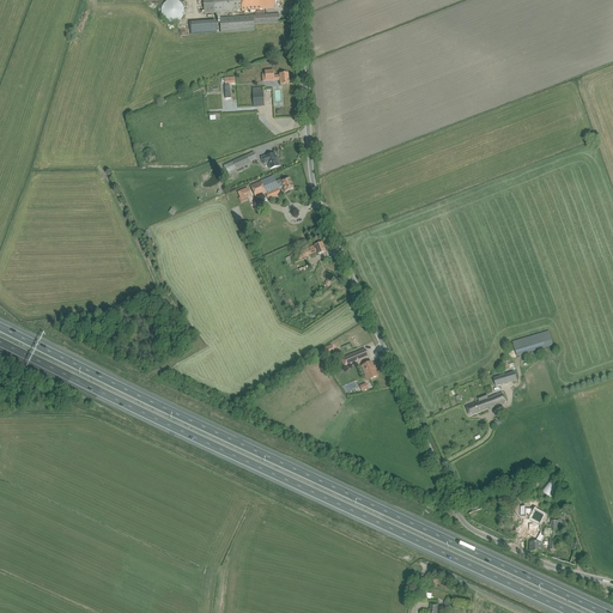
[(163,20),(181,22),(183,1),(164,0),(163,20)]
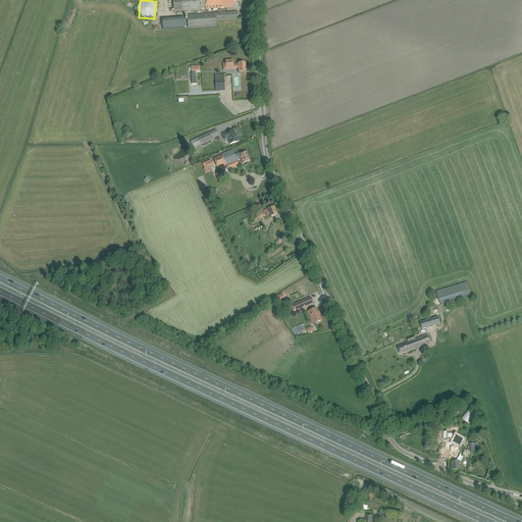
[(233,7),(232,2),(241,1),(240,0),(172,0),(173,11),(198,10),(198,8),(205,8),(205,9),(233,7)]
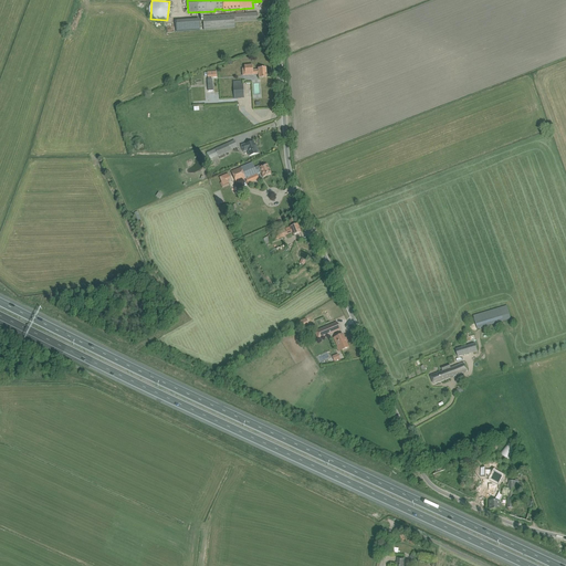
[(252,13),(202,17),(203,24),(203,30),(234,28),(234,23),(252,21),(258,21),(258,13),(252,13)]
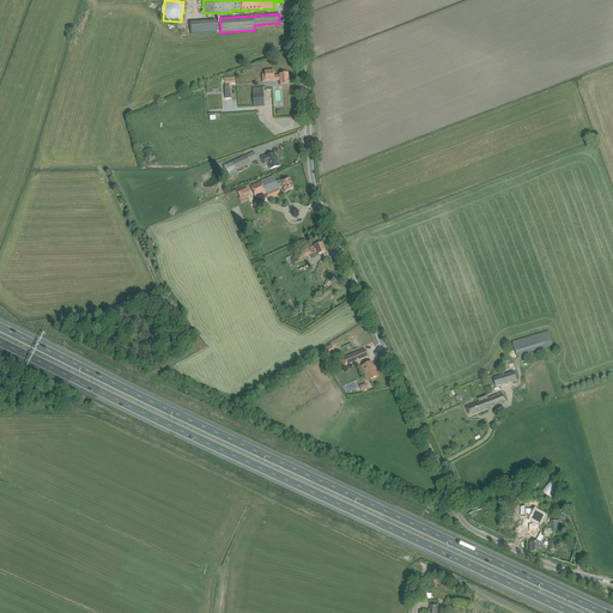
[(217,32),(217,20),(190,22),(190,34),(217,32)]
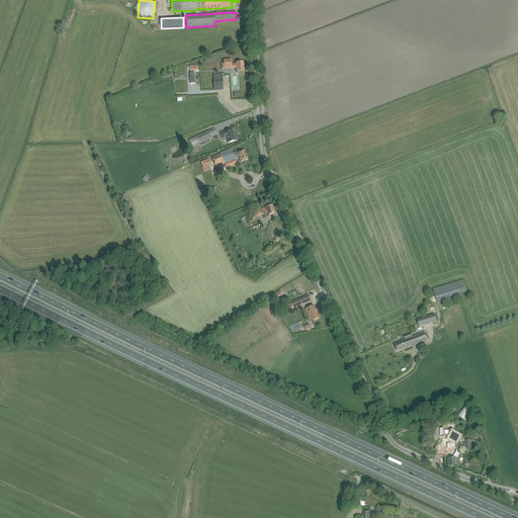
[(244,71),(243,63),(236,63),(236,64),(232,65),(231,60),(224,61),(224,63),(225,68),(229,68),(229,69),(232,69),(237,69),(237,72),(244,71)]
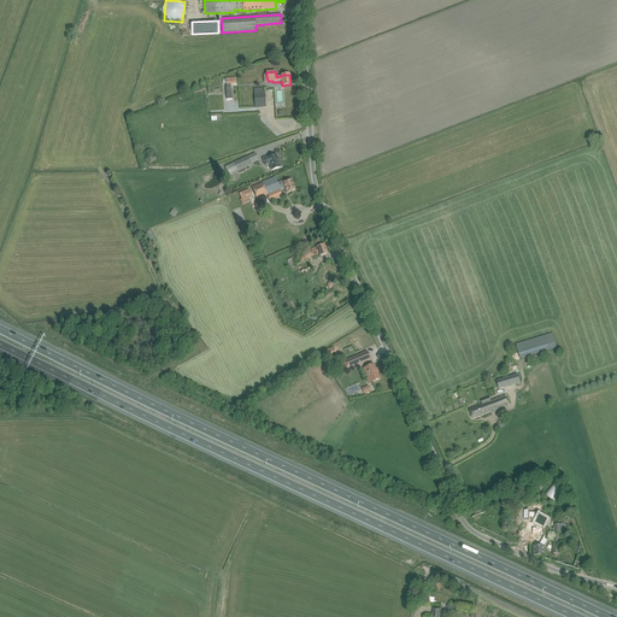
[(236,78),(225,78),(227,86),(227,87),(225,87),(227,99),(233,99),(231,87),(230,87),(230,84),(236,84),(236,78)]
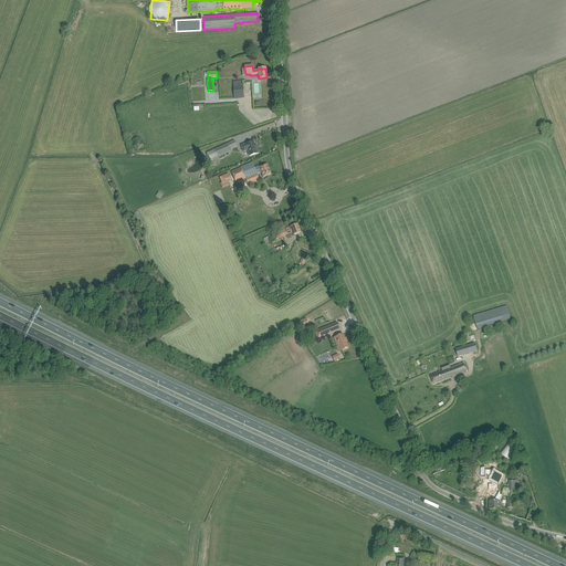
[(243,84),(233,85),(234,98),(244,97),(243,94),(243,84)]
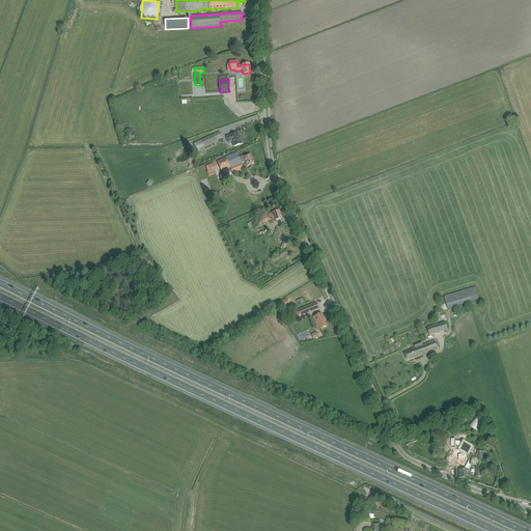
[(202,140),(193,143),(196,149),(199,148),(202,147),(202,146),(204,145),(204,146),(217,141),(216,140),(217,139),(217,140),(222,138),(220,132),(201,139),(202,140)]
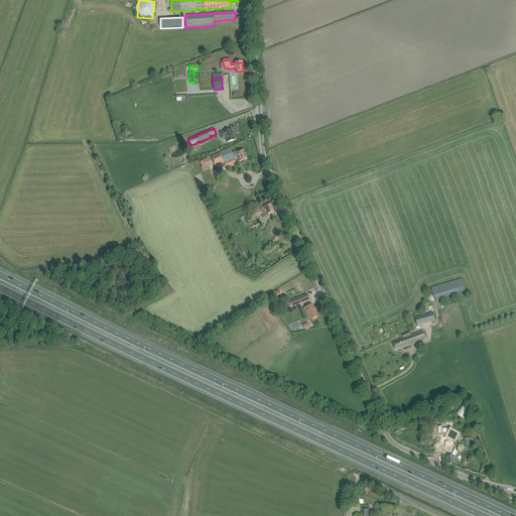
[(220,133),(221,138),(225,136),(227,142),(236,139),(235,135),(233,136),(231,129),(220,133)]
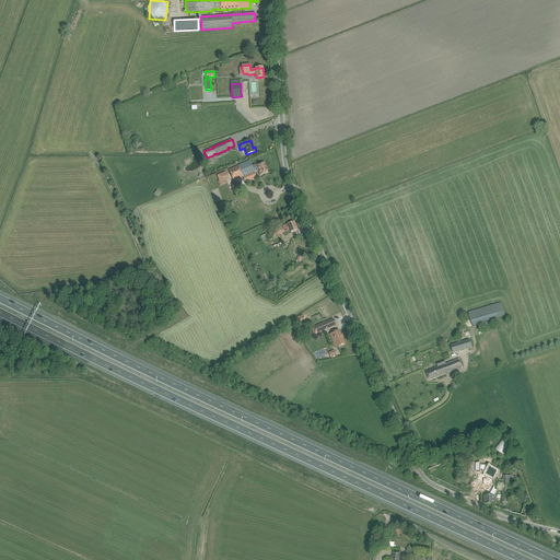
[(257,164),(252,166),(249,161),(229,170),(233,181),(258,171),(260,175),(268,172),(264,163),(258,165),(257,164)]
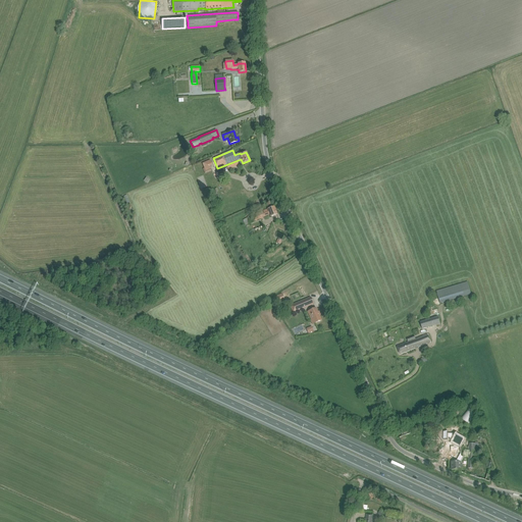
[(211,169),(210,166),(212,165),(210,160),(202,163),(205,171),(211,169)]
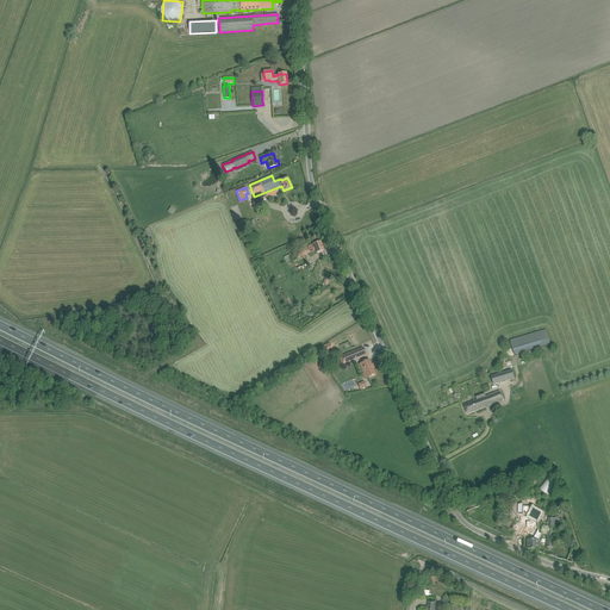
[(324,251),(319,242),(312,244),(313,247),(307,249),(307,247),(288,254),(292,261),(305,255),(315,250),(316,254),(324,251)]
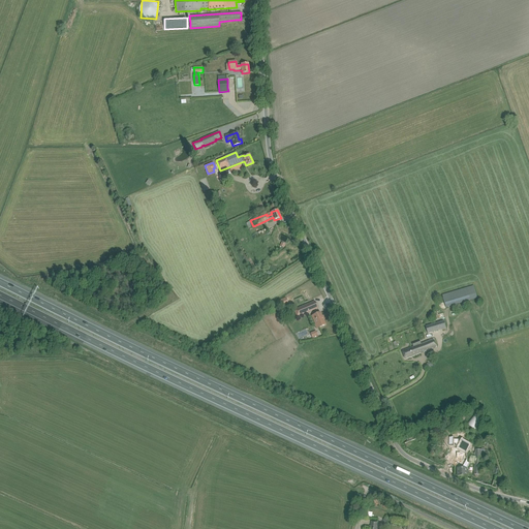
[(446,307),(477,299),(474,285),(442,294),(446,307)]
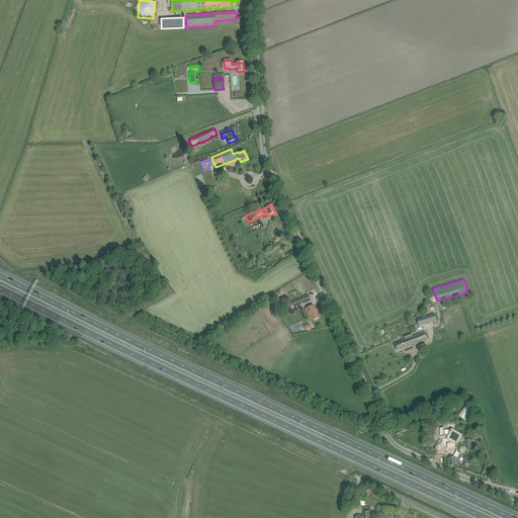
[(271,294),(273,300),(282,296),(279,291),(271,294)]
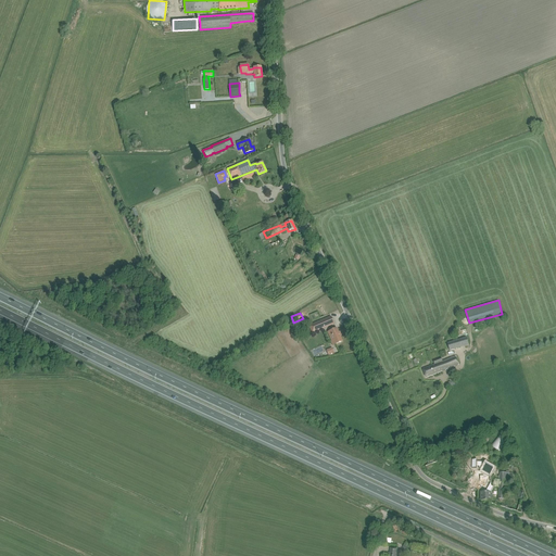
[(310,326),(313,333),(333,324),(331,317),(310,326)]
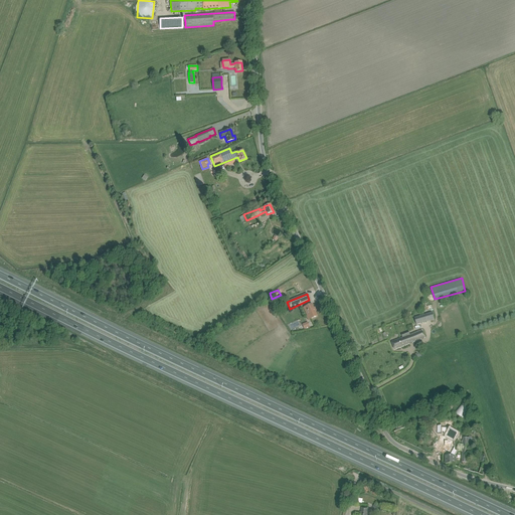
[(308,315),(306,316),(308,320),(317,316),(311,304),(304,308),(306,312),(307,312),(308,315)]
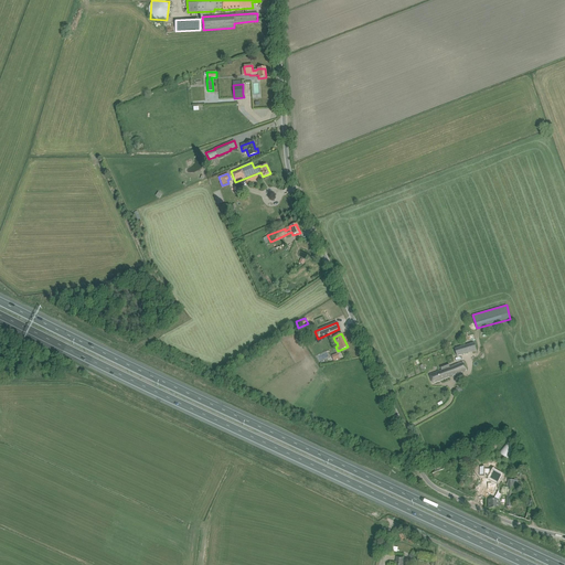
[(477,351),(475,343),(455,349),(457,356),(465,354),(468,353),(477,351)]
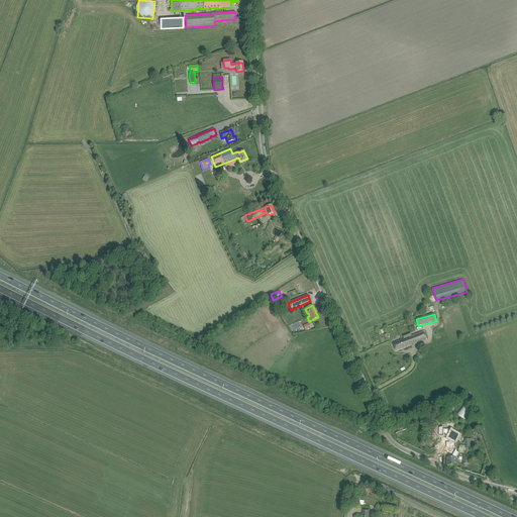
[(411,336),(410,332),(403,335),(404,338),(393,343),(396,351),(426,339),(423,331),(411,336)]
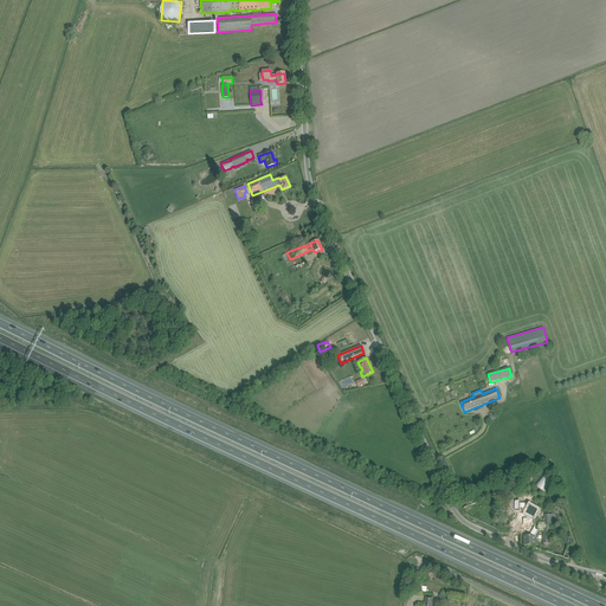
[(517,502),(513,502),(513,511),(519,511),(519,509),(522,509),(522,510),(526,513),(524,514),(534,519),(537,510),(529,507),(529,504),(517,504),(517,502)]
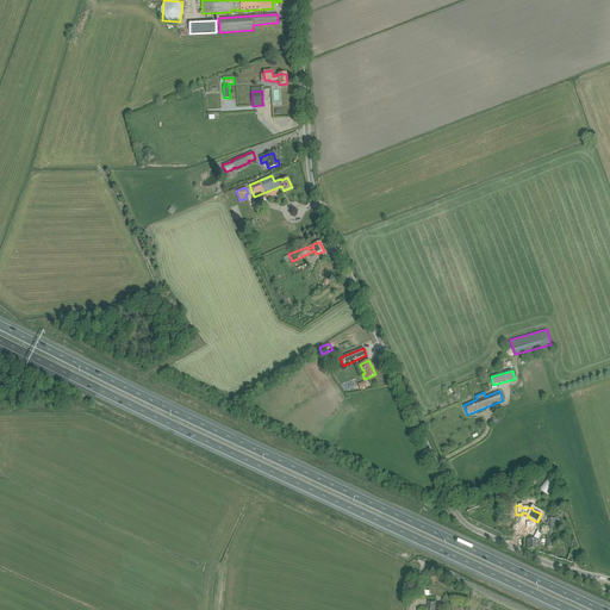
[(558,529),(558,518),(547,518),(547,522),(547,523),(548,524),(548,530),(547,547),(548,548),(548,549),(551,549),(551,548),(553,548),(554,529),(558,529)]
